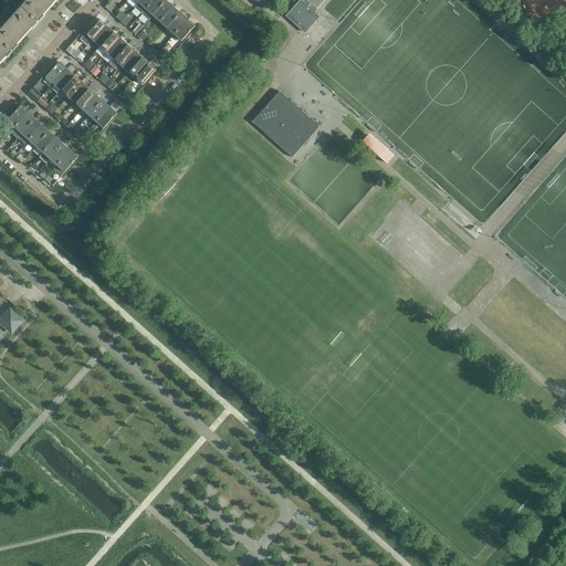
[(51,8),(56,0),(28,0),(22,7),(38,22),(51,8)]
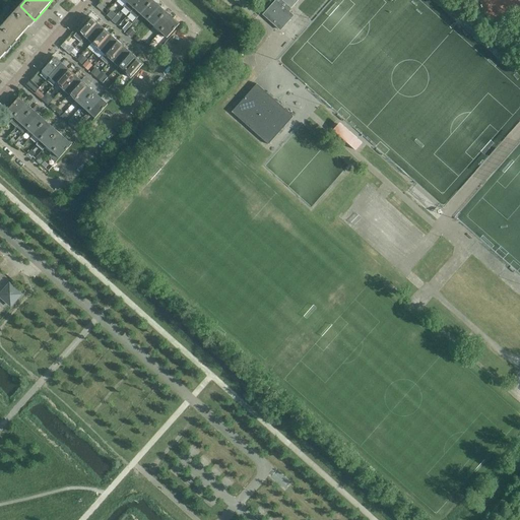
[(129,0),(127,3),(134,9),(141,0),(129,0)]
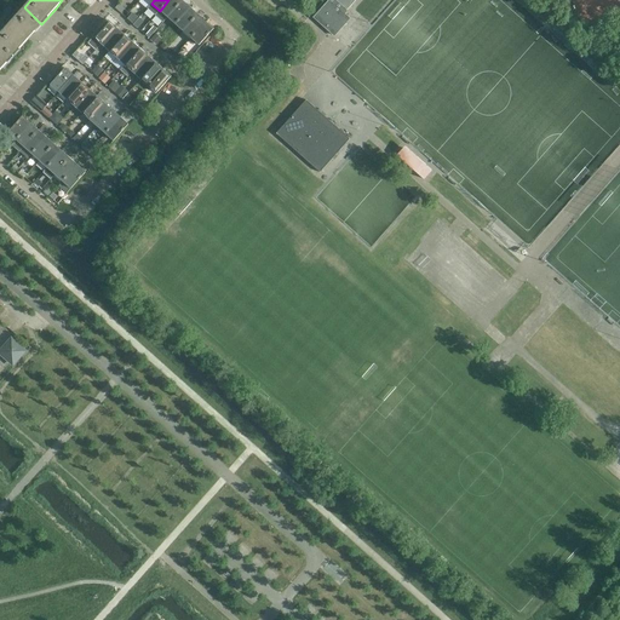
[(182,0),(168,0),(160,11),(167,17),(183,0),(182,0)]
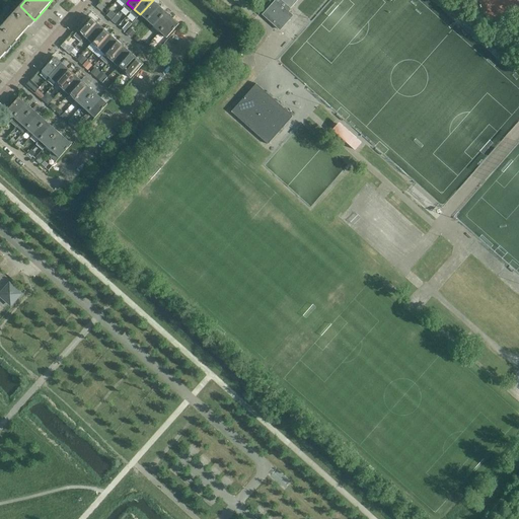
[(153,0),(140,14),(146,20),(159,6),(153,0)]
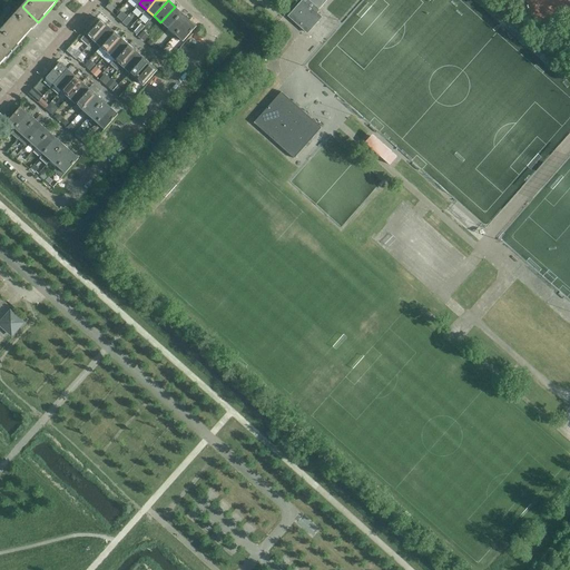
[(302,0),(287,17),(306,32),(321,16),(317,12),(327,0),(307,0),(306,2),(303,0),(302,0)]
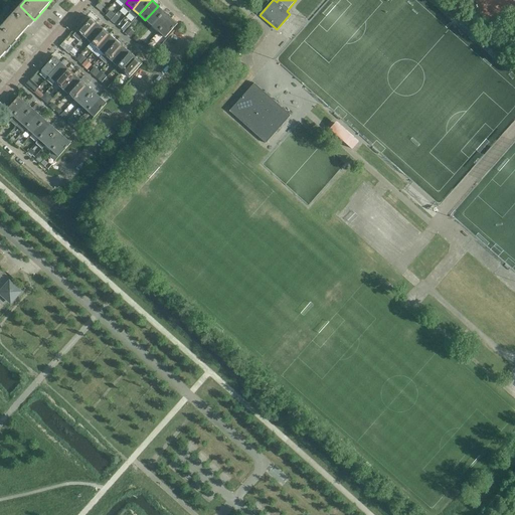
[(23,32),(34,20),(20,6),(0,28),(0,35),(11,46),(23,32)]
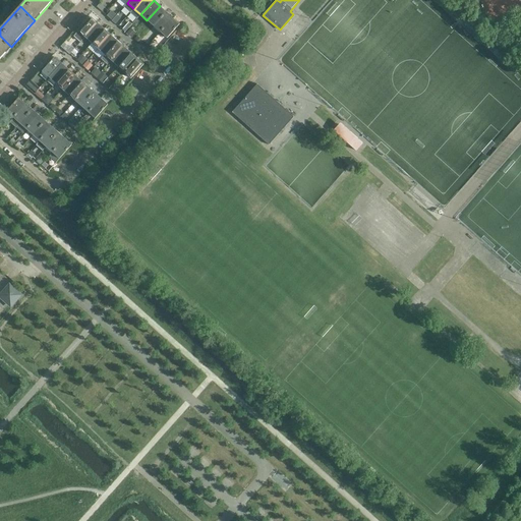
[(160,6),(147,20),(154,26),(167,12),(160,6)]
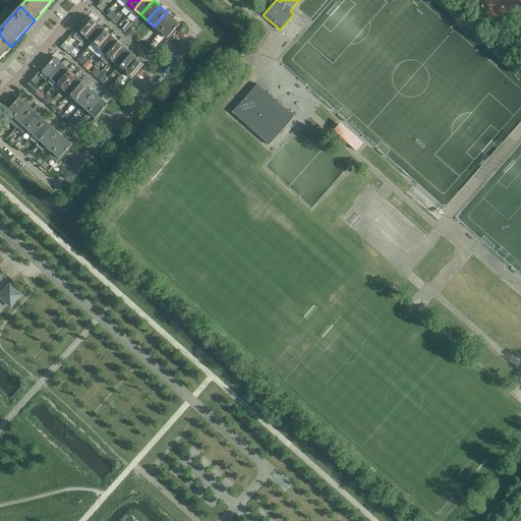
[(119,21),(122,17),(112,11),(109,16),(119,21)]
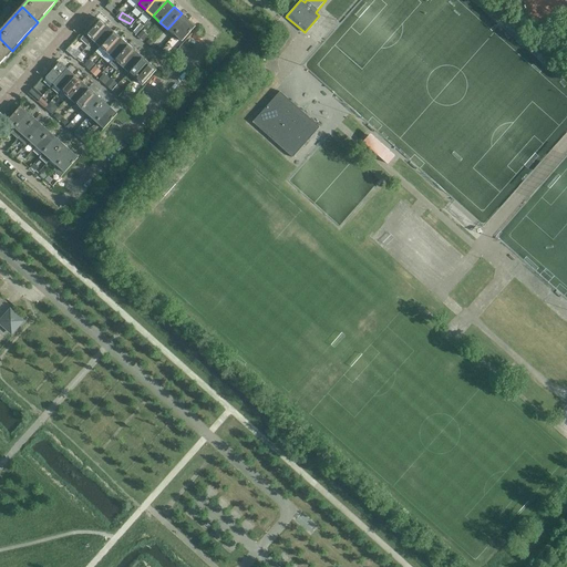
[(182,13),(167,29),(174,35),(188,19),(182,13)]
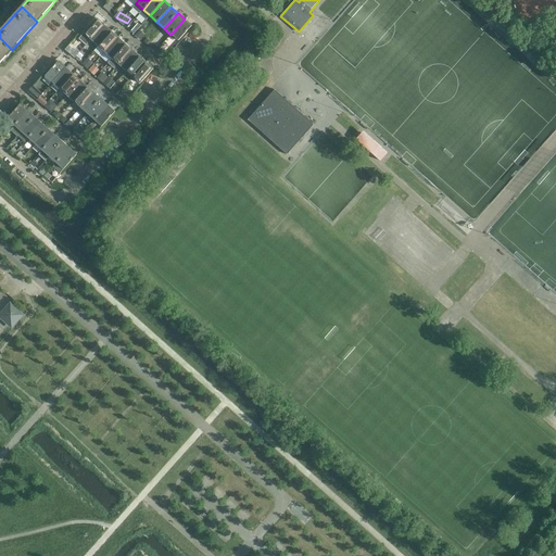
[(84,33),(91,39),(104,25),(97,19),(84,33)]
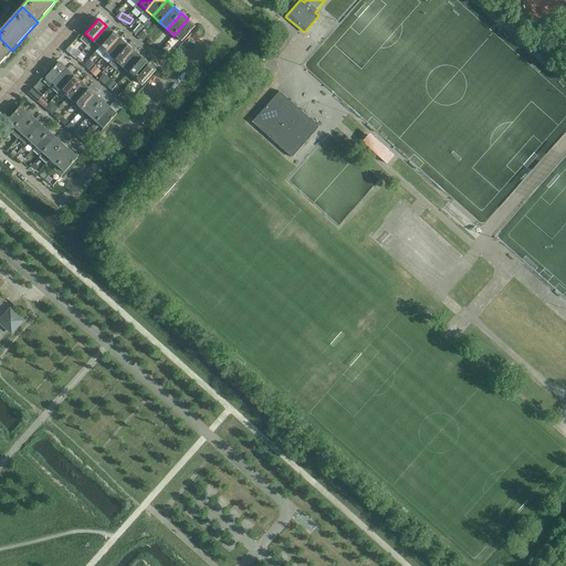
[(188,19),(174,35),(181,42),(196,25),(188,19)]
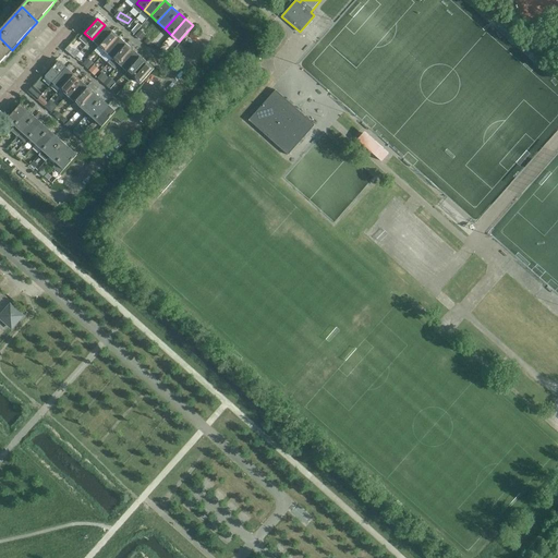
[(105,25),(92,39),(98,46),(111,32),(105,25)]
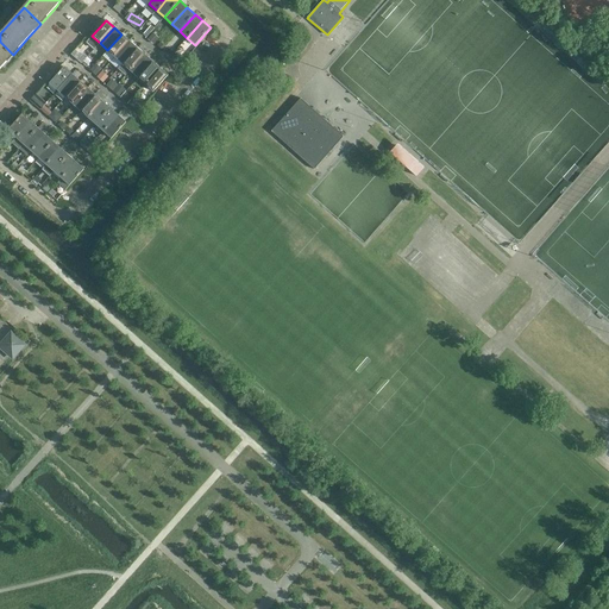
[(121,35),(107,50),(115,57),(130,41),(121,35)]
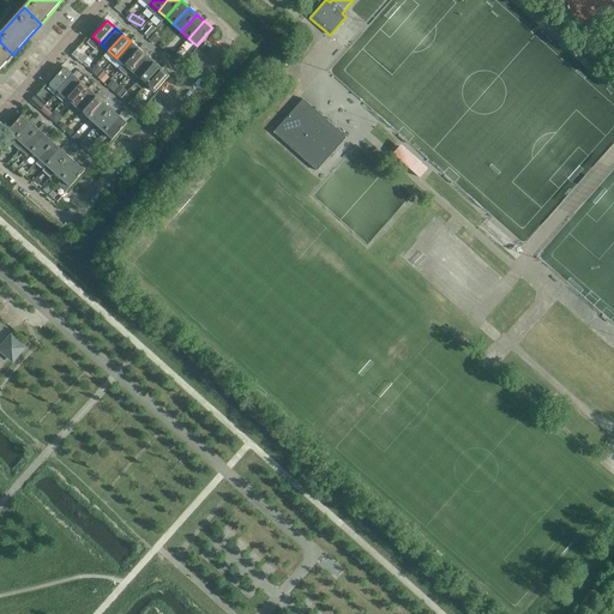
[(131,41),(116,58),(124,65),(138,48),(131,41)]
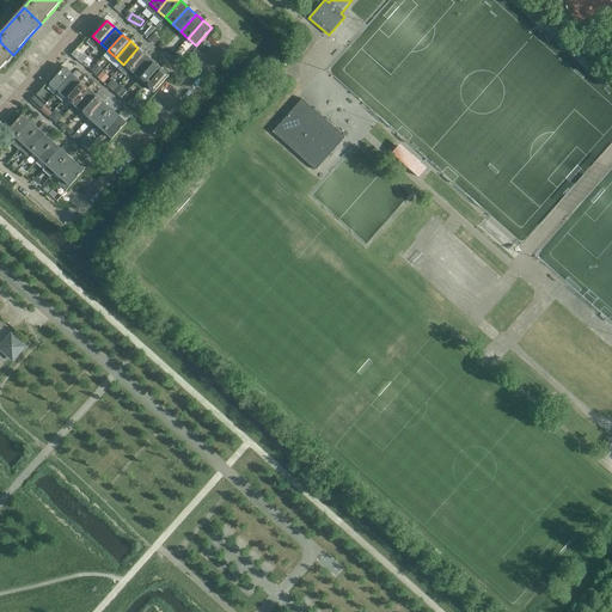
[(0,69),(13,55),(0,42),(0,69)]
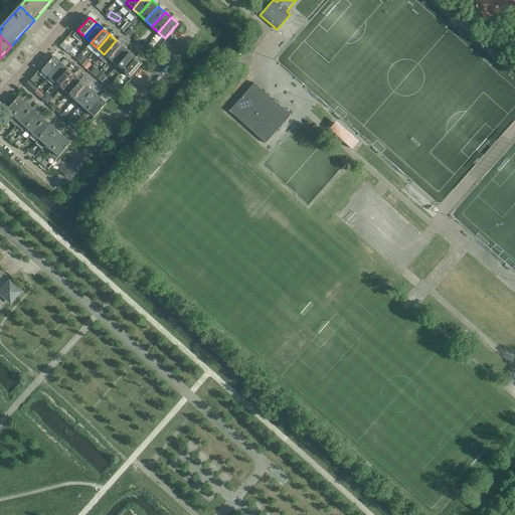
[(116,40),(104,54),(100,58),(107,64),(111,60),(110,59),(123,46),(116,40)]
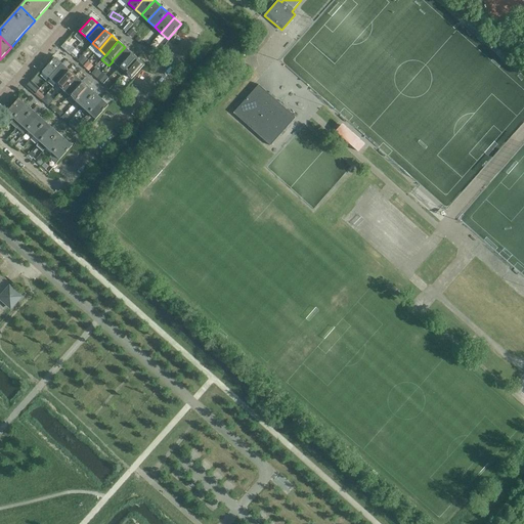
[(125,47),(112,60),(113,61),(119,67),(131,53),(125,47)]
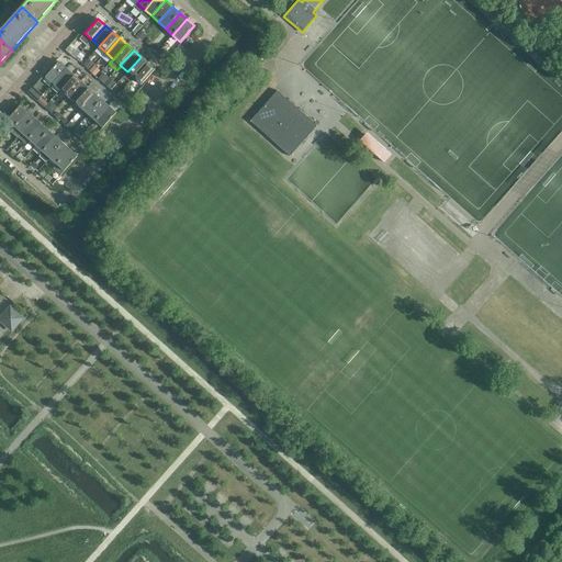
[(141,57),(127,71),(134,78),(147,63),(141,57)]
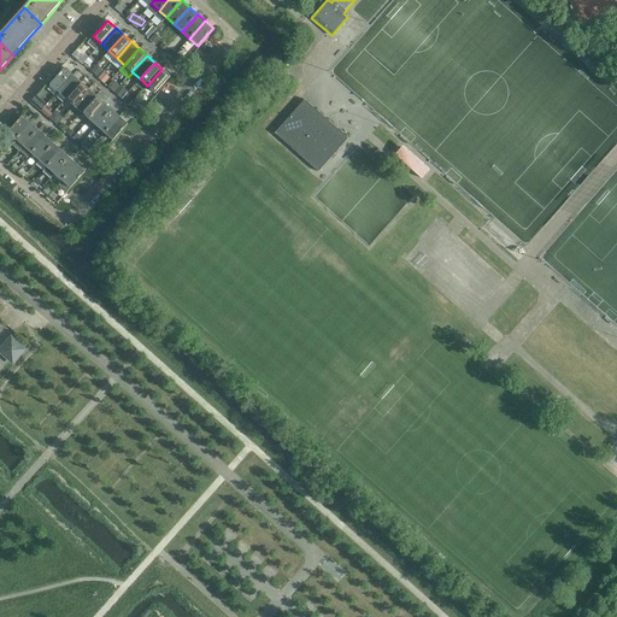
[(65,69),(51,84),(58,92),(74,75),(65,69)]
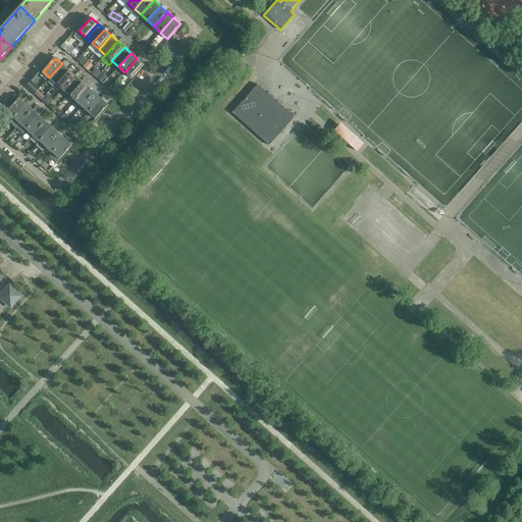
[(137,58),(124,72),(132,79),(144,64),(137,58)]
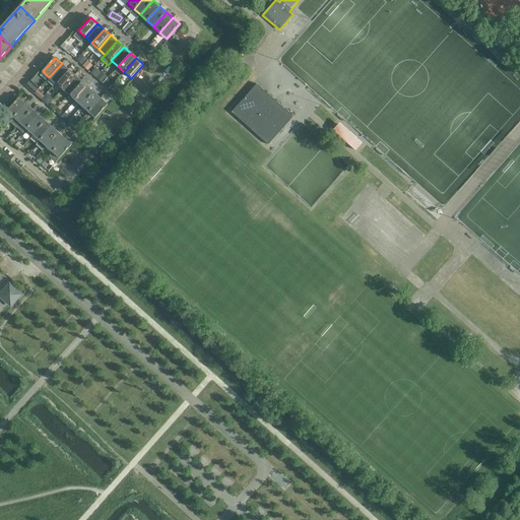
[(62,63),(49,77),(56,83),(68,69),(62,63)]
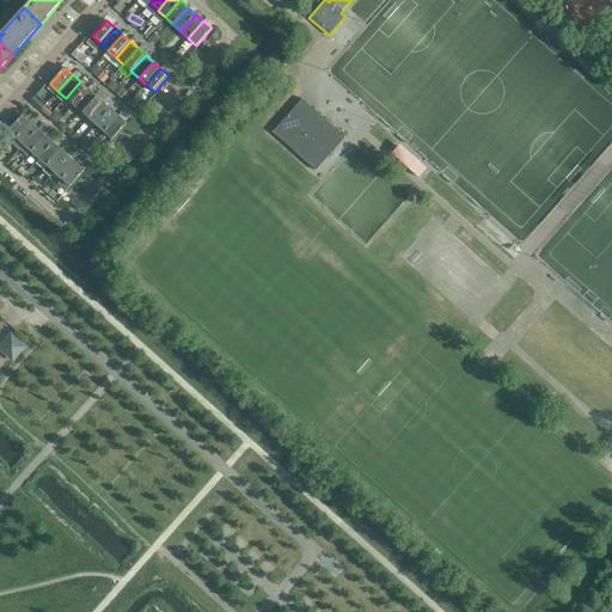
[(80,81),(66,98),(73,105),(89,89),(80,81)]
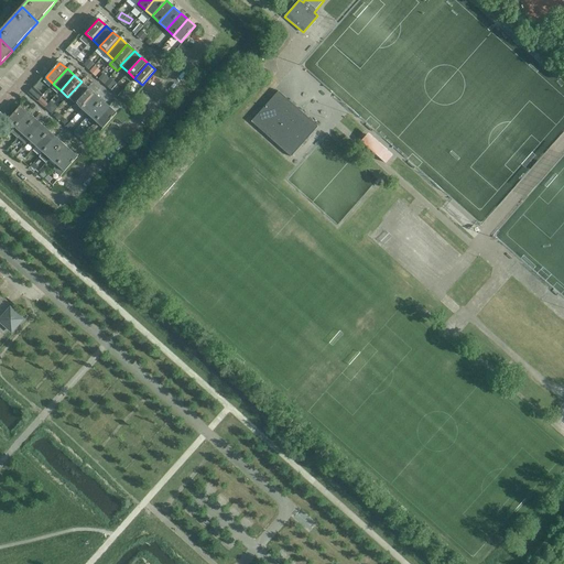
[(82,82),(67,97),(75,102),(88,88),(82,82)]
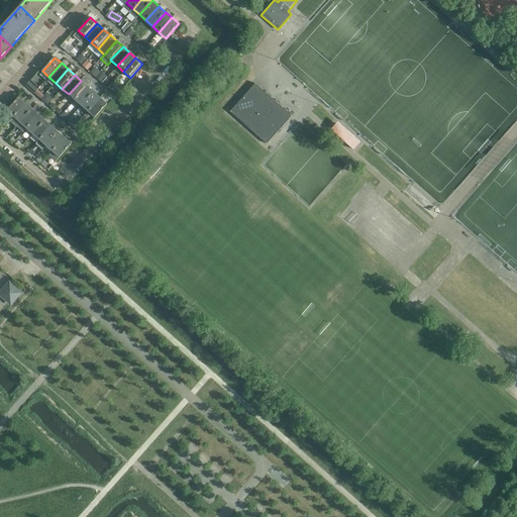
[(81,81),(69,94),(75,100),(87,86),(81,81)]
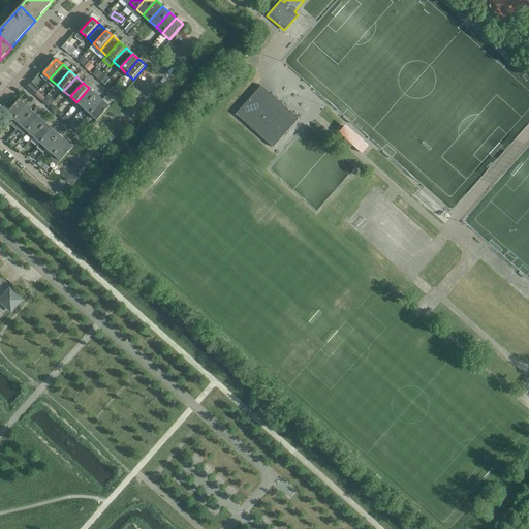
[(236,114),(273,148),(299,119),(261,85),(236,114)]
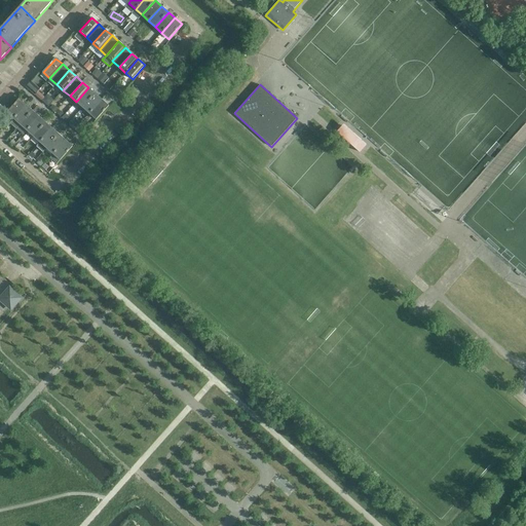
[(88,87),(76,102),(83,108),(96,94),(88,87)]
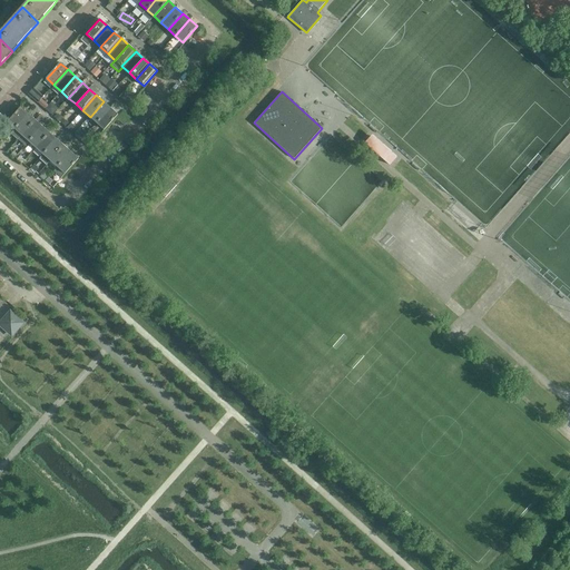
[(104,101),(90,117),(97,124),(110,108),(104,101)]
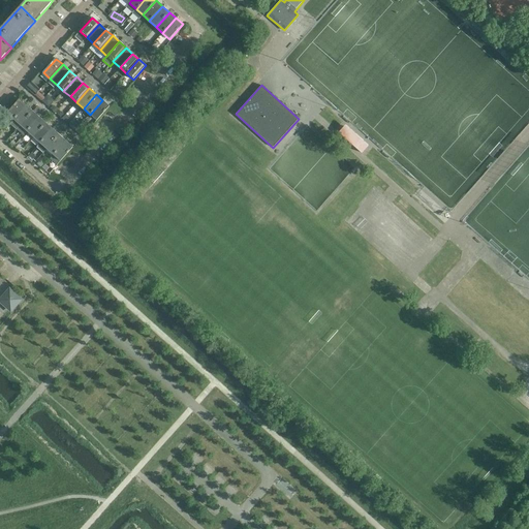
[(7,114),(13,120),(27,105),(20,99),(7,114)]
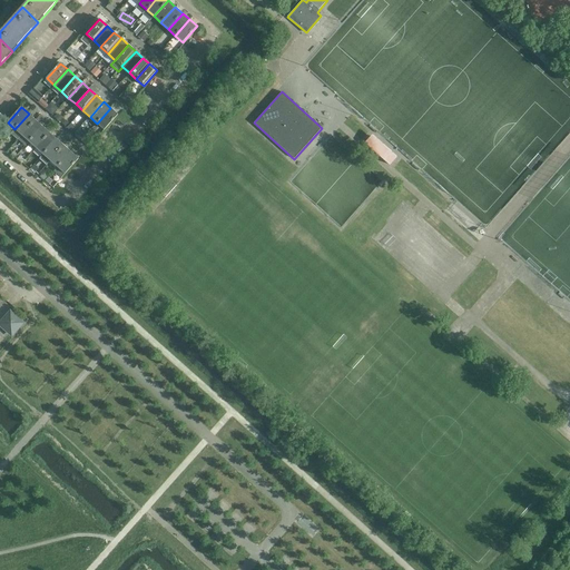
[(110,108),(97,124),(105,130),(118,115),(110,108)]
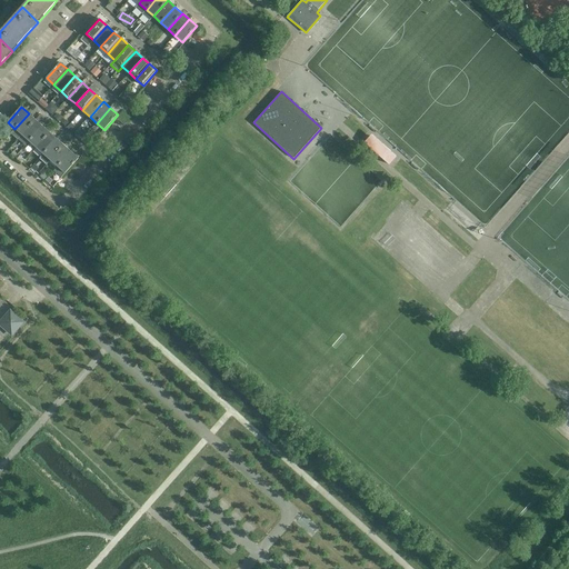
[(29,113),(15,129),(22,136),(36,119),(29,113)]
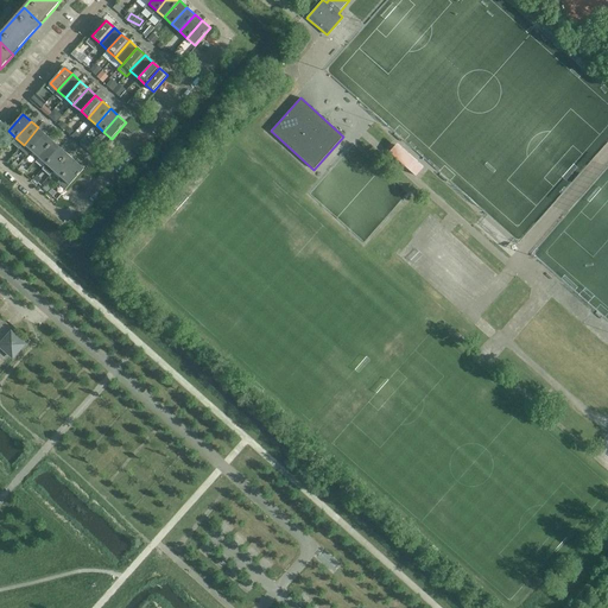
[(38,127),(24,145),(19,149),(27,156),(31,151),(46,134),(38,127)]
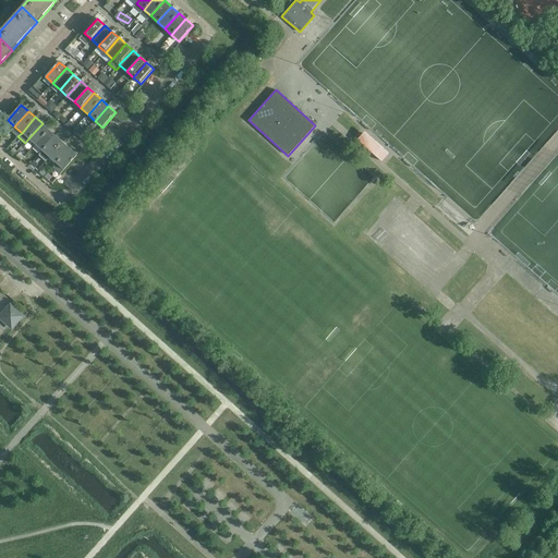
[(43,123),(28,138),(36,145),(49,130),(43,123)]
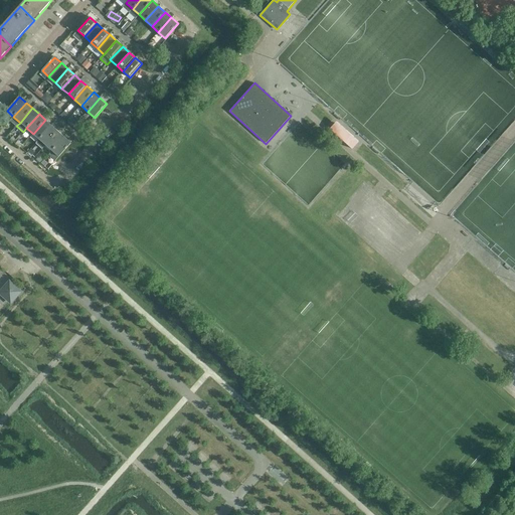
[(342,118),(339,121),(347,129),(350,126),(342,118)]
